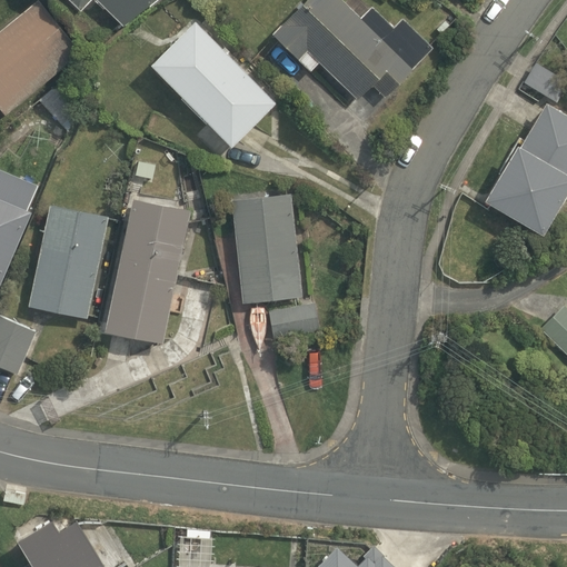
[(37,0),(32,0),(0,26),(0,109),(6,116),(81,55),(37,0)]
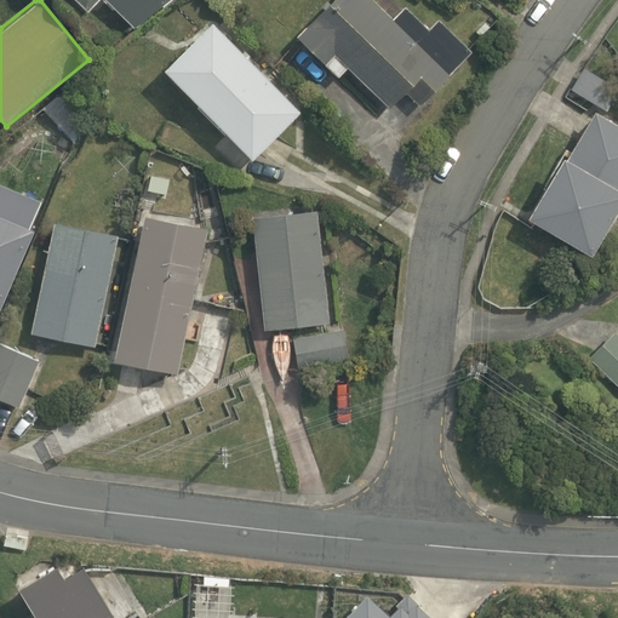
[(75,0),(89,12),(99,0),(103,0),(133,29),(169,0),(75,0)]
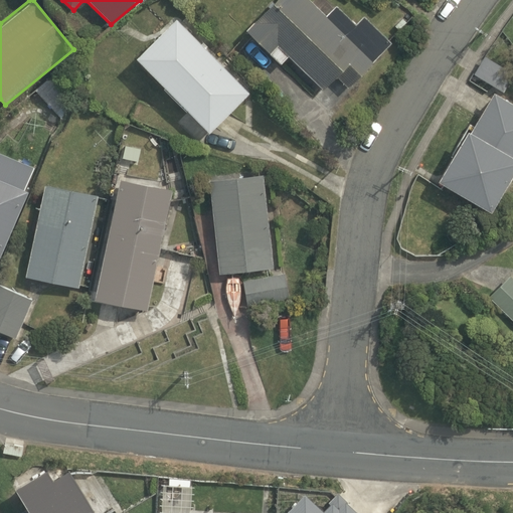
[(326,16),(309,0),(276,0),(246,31),(280,65),(288,57),(323,91),(336,77),(347,90),(391,42),(363,16),(355,24),(336,7),(326,16)]
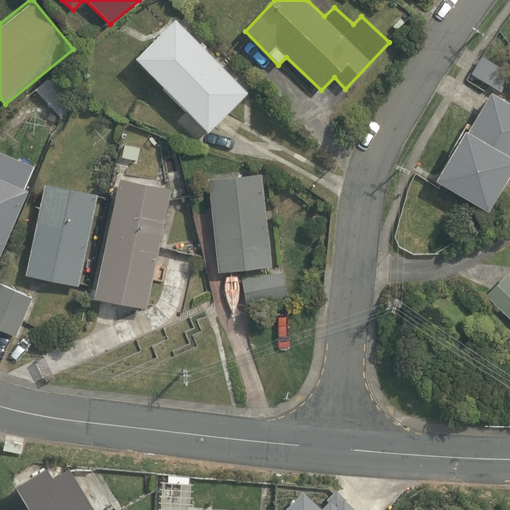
[(175,18),(136,58),(208,133),(248,93),(175,18)]
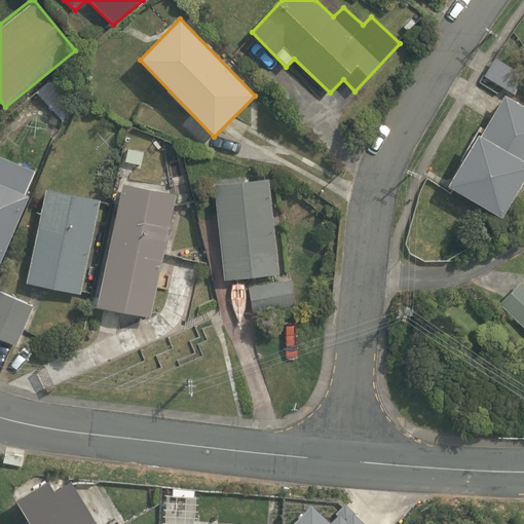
[(482,77),(514,96),(523,78),(523,75),(494,58),(482,77)]
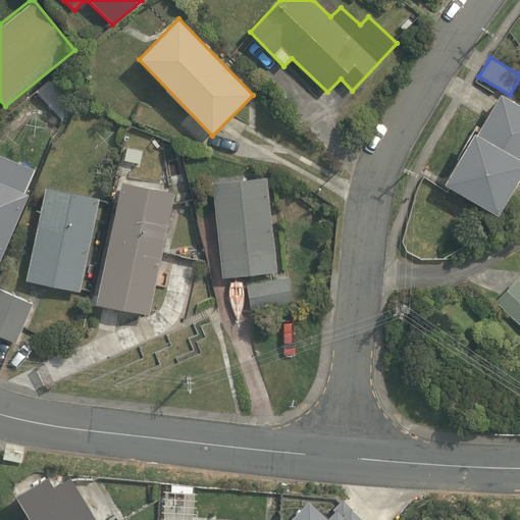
[(519,105),(501,95),(478,134),(474,132),(445,184),(499,215),(519,176),(519,105)]
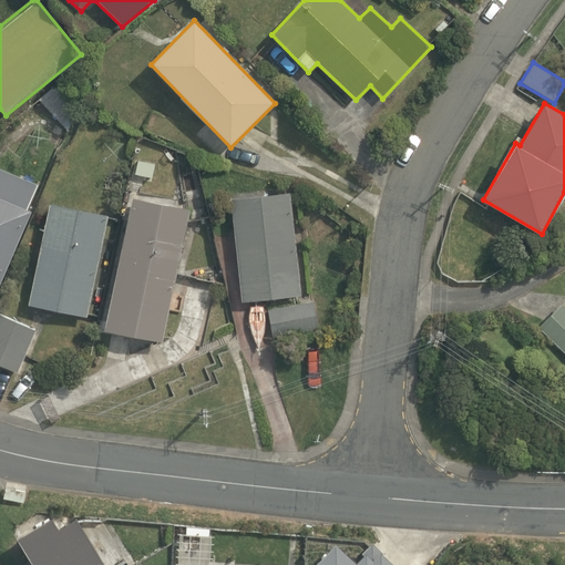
[(0,283),(31,212),(27,211),(38,185),(0,168),(0,283)]
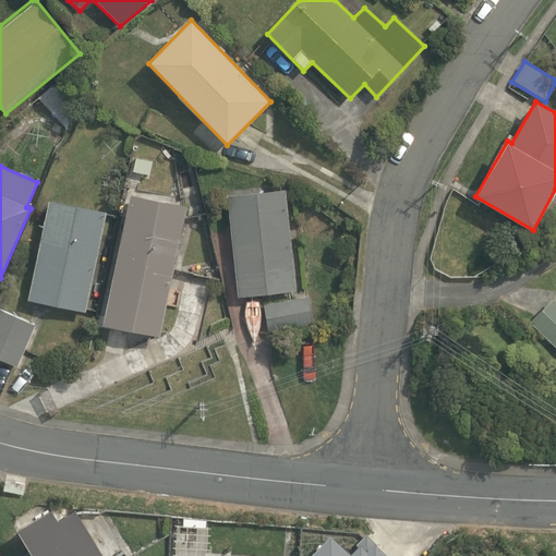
[(285,190),(227,196),(238,298),(295,292),(285,190)]
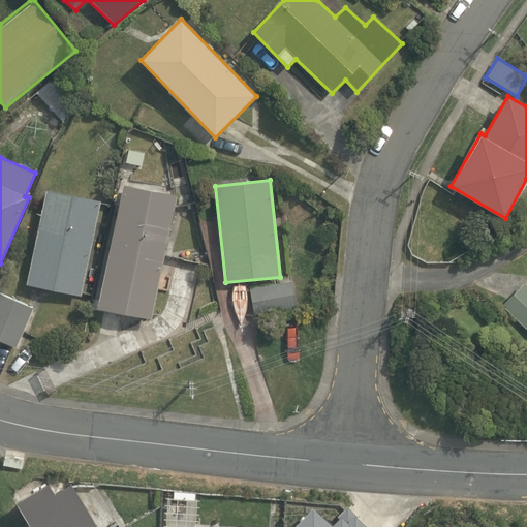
[(178,195),(124,184),(97,307),(151,319),(178,195)]
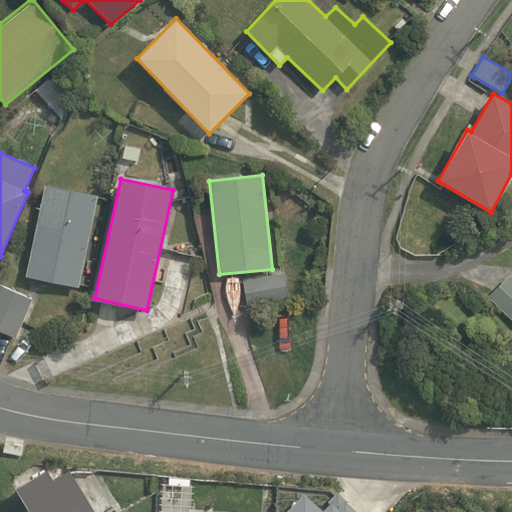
[(97,196),(45,185),(25,276),(78,287),(97,196)]
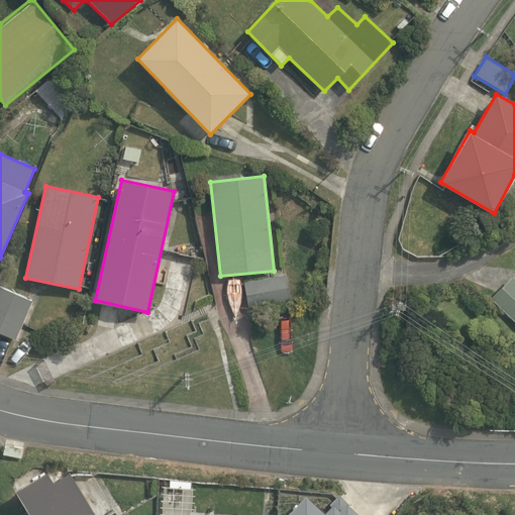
[(284,276),(243,283),(248,311),(289,304),(284,276)]
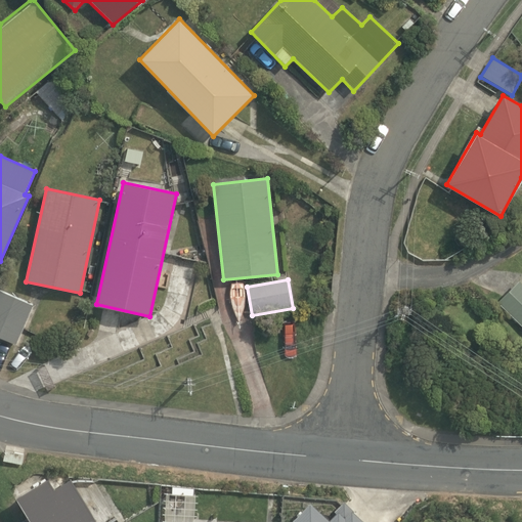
[(521,329),(521,285),(518,281),(496,303),(521,329)]
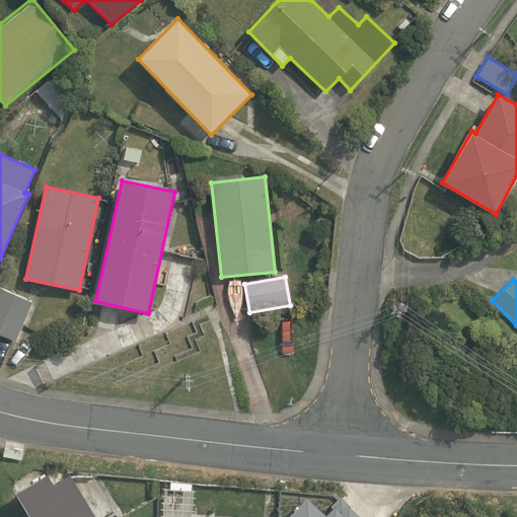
[(0,335),(15,342),(33,302),(0,287),(0,335)]
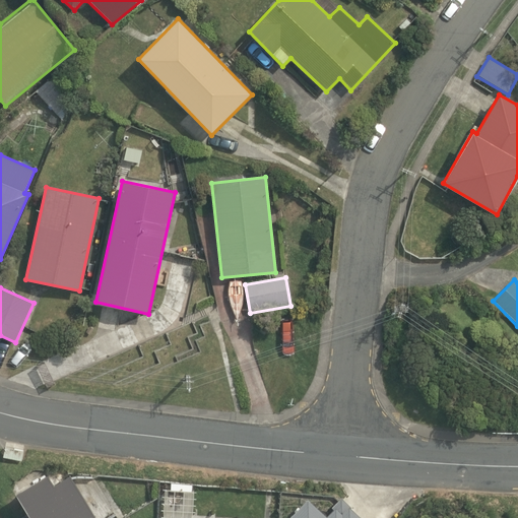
[(48,472),(17,491),(33,517),(96,517),(70,473),(54,482),(48,472)]
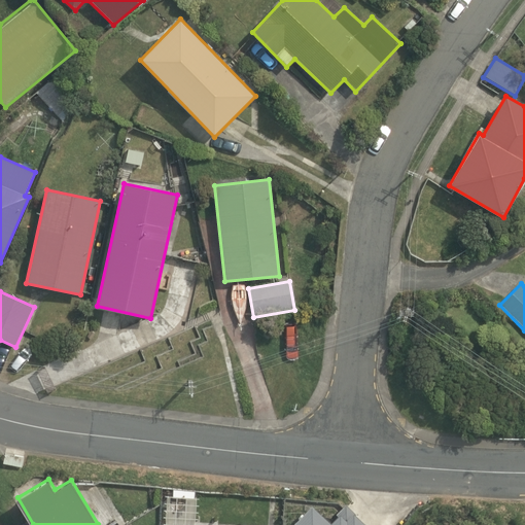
[(368,524),(354,511),(352,512),(346,505),(330,520),(313,503),(289,524),(368,524)]
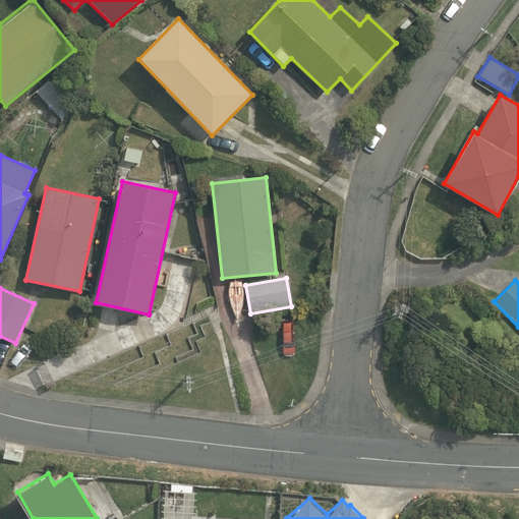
All buildings are outlined.
